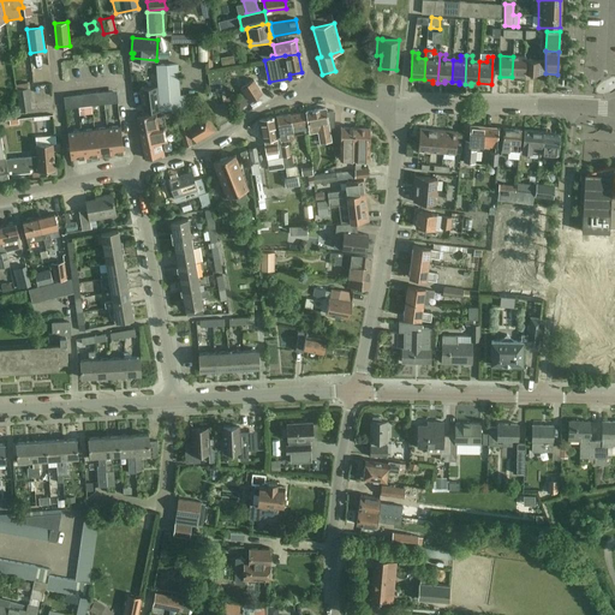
[(525,57),(513,57),(512,77),(525,78),(525,60),(525,57)]
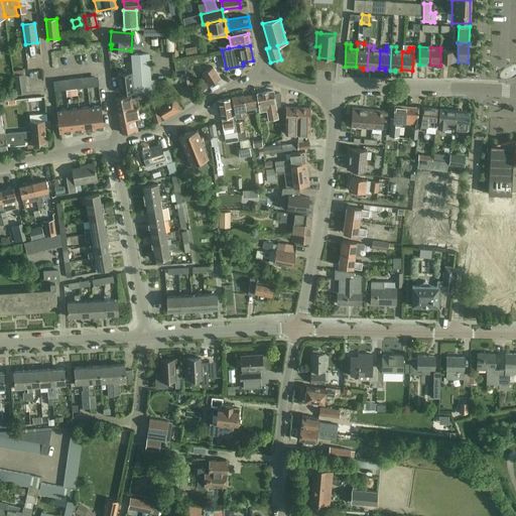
[(458,61),(458,50),(440,50),(440,61),(458,61)]
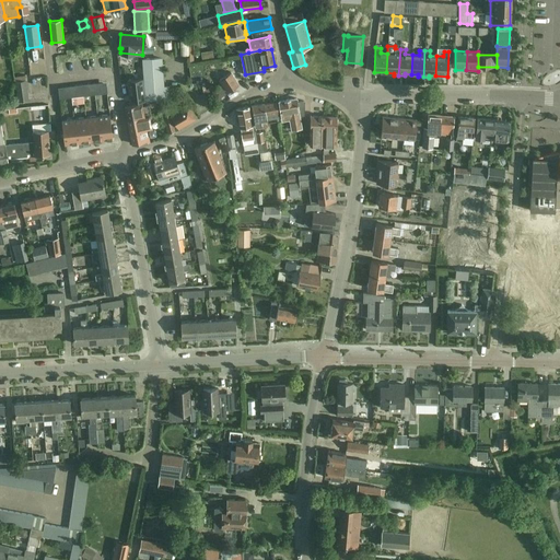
[(147,100),(163,98),(161,59),(143,60),(147,100)]
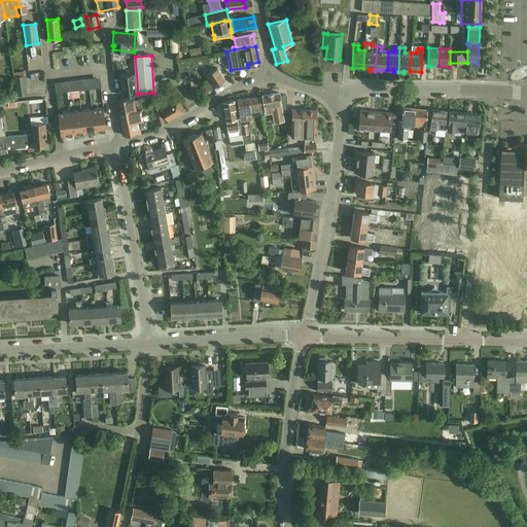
[(217,68),(206,75),(213,86),(224,79),(217,68)]
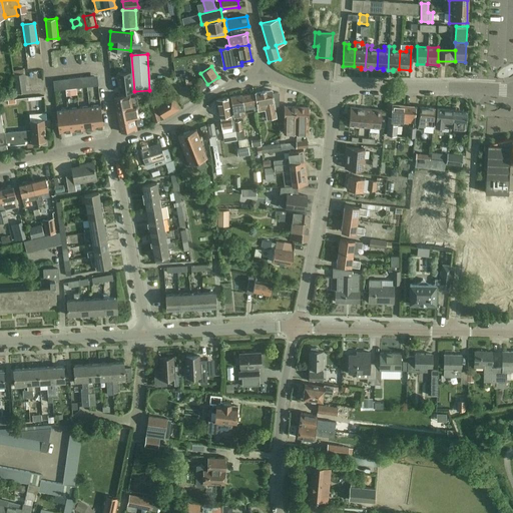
[(13,70),(16,93),(26,92),(23,69),(13,70)]
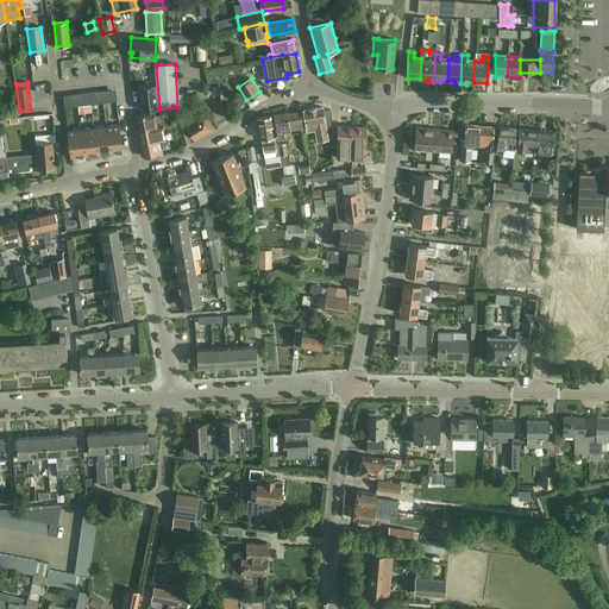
[(142,111),(157,110),(155,87),(138,88),(142,111)]
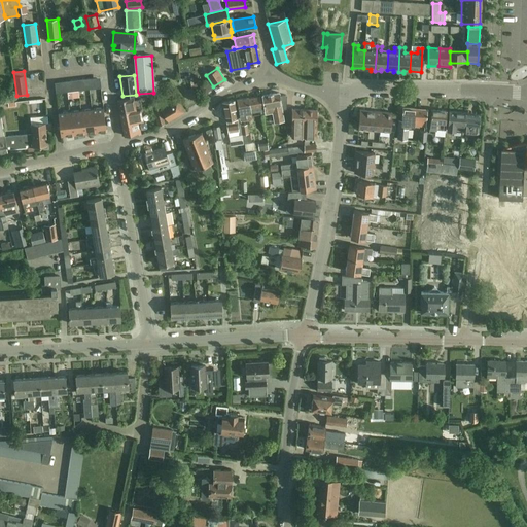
[(84,79),(77,80),(78,91),(86,90),(85,84),(92,83),(92,78),(84,79)]
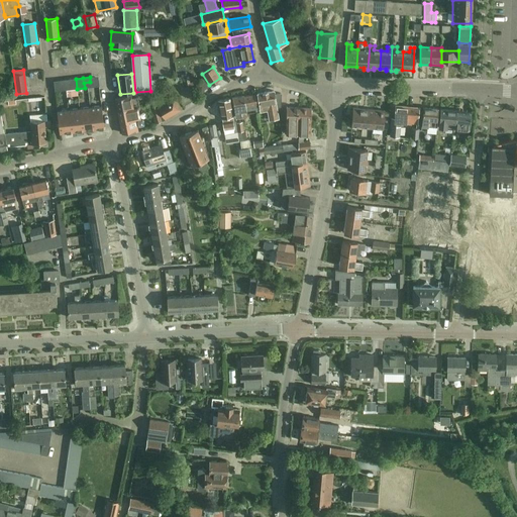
[(68,79),(62,80),(63,85),(69,84),(69,89),(77,89),(76,79),(68,79)]
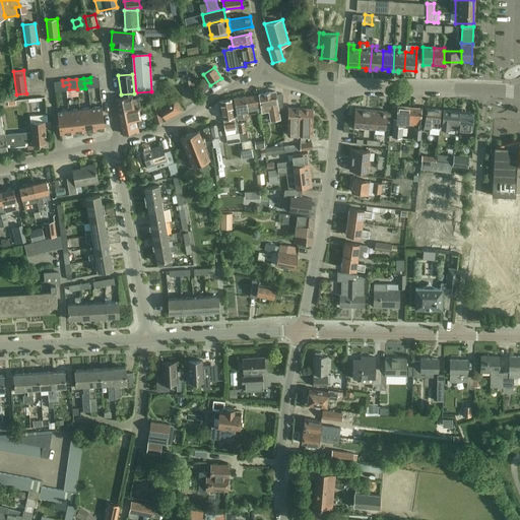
[(201,91),(208,87),(204,80),(197,84),(201,91)]
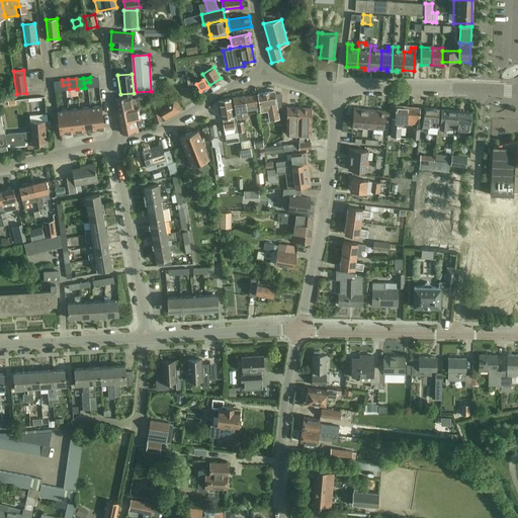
[(281,94),(275,95),(274,91),(258,94),(260,108),(261,111),(268,110),(269,120),(278,119),(276,108),(281,107),(281,94)]
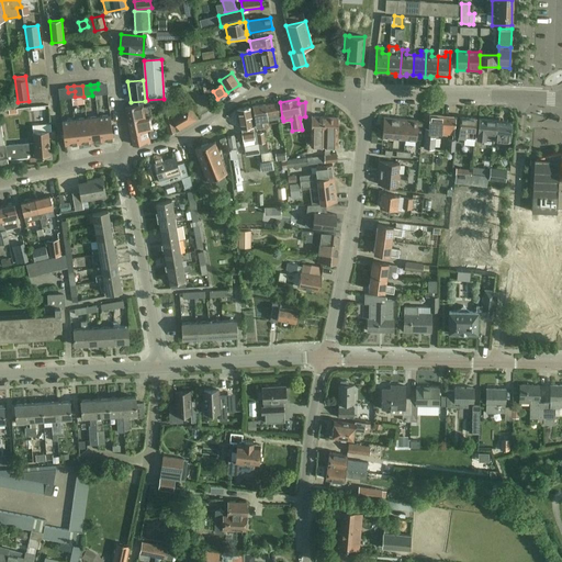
[(265,104),(268,120),(278,119),(278,122),(281,122),(278,102),(265,104)]
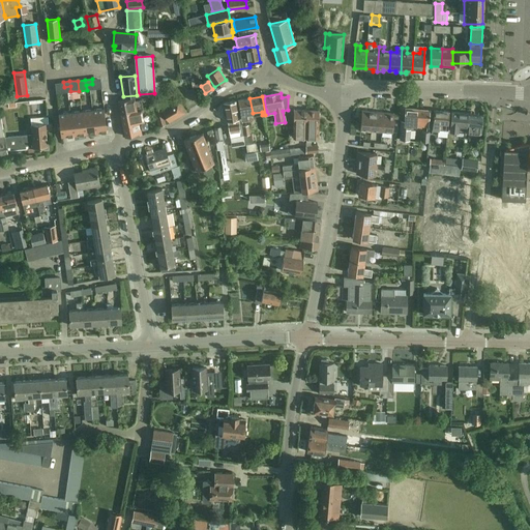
[(120,114),(143,110),(142,102),(136,105),(135,98),(118,101),(120,114)]
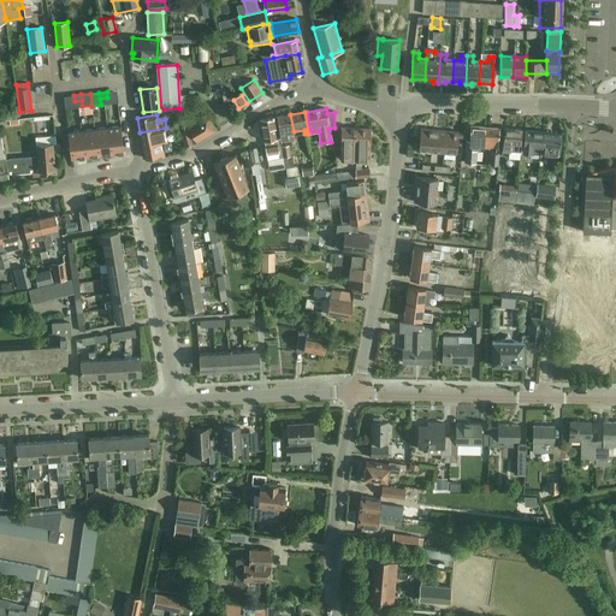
[(178,125),(185,123),(184,114),(176,116),(178,125)]
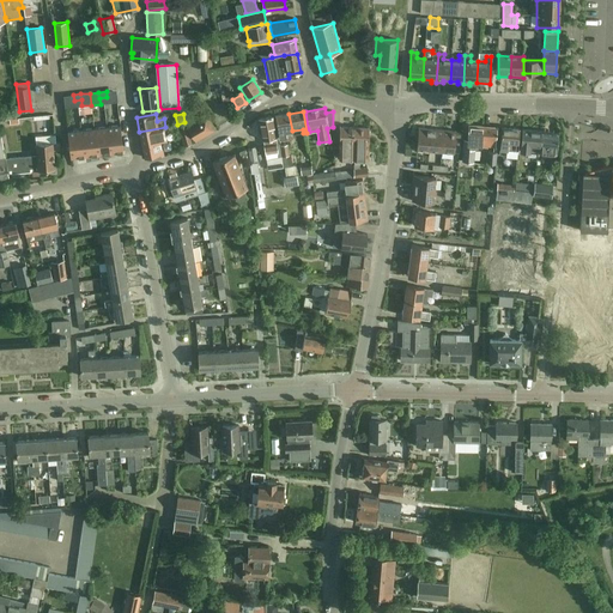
[(292,131),(289,114),(275,116),(279,139),(286,138),(286,140),(293,139),(292,132),(292,131)]
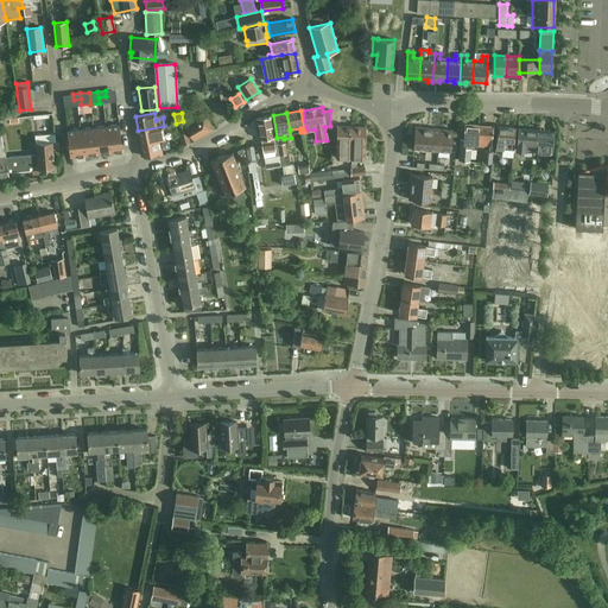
[(194,139),(213,128),(204,115),(185,126),(194,139)]
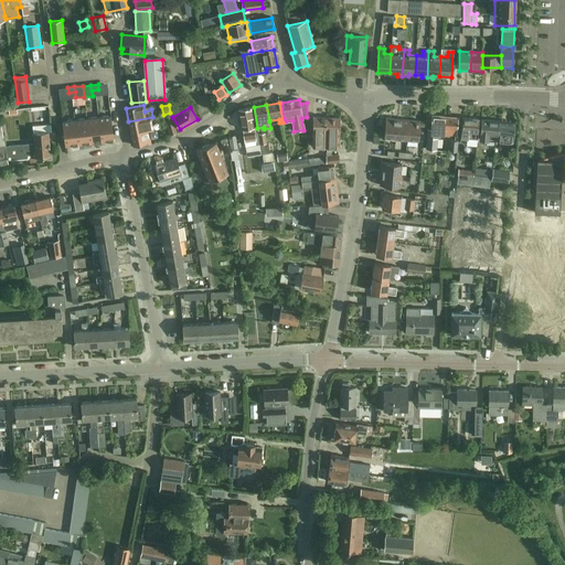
[(256,132),(252,107),(238,109),(242,129),(243,129),(244,135),(243,135),(245,147),(257,145),(255,132),(256,132)]
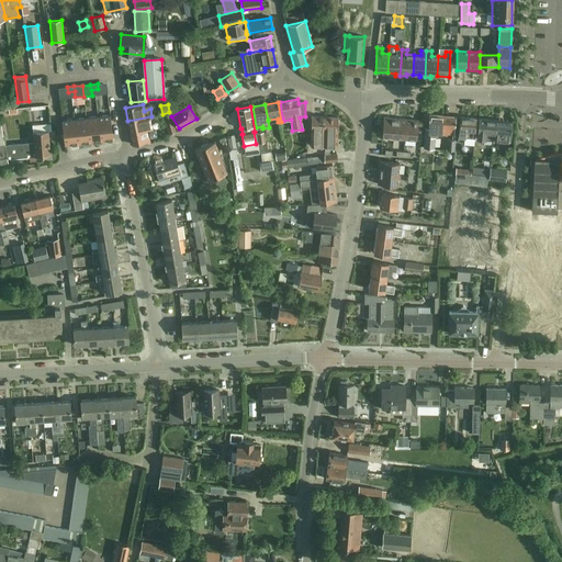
[(165,126),(173,125),(170,112),(169,112),(163,114),(165,126)]
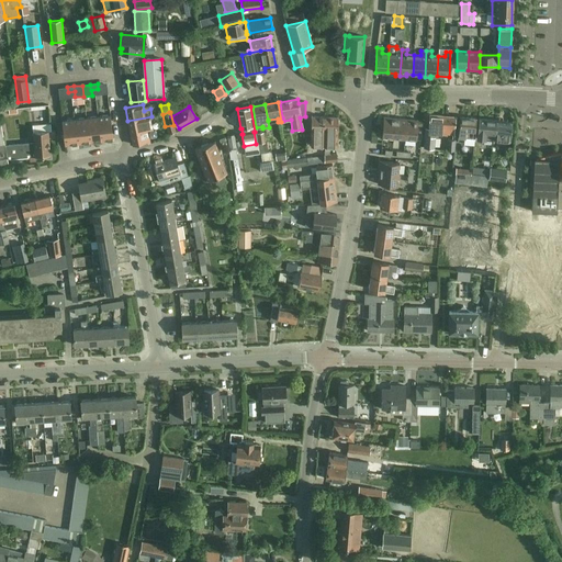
[(110,115),(98,116),(100,141),(113,139),(110,115)]
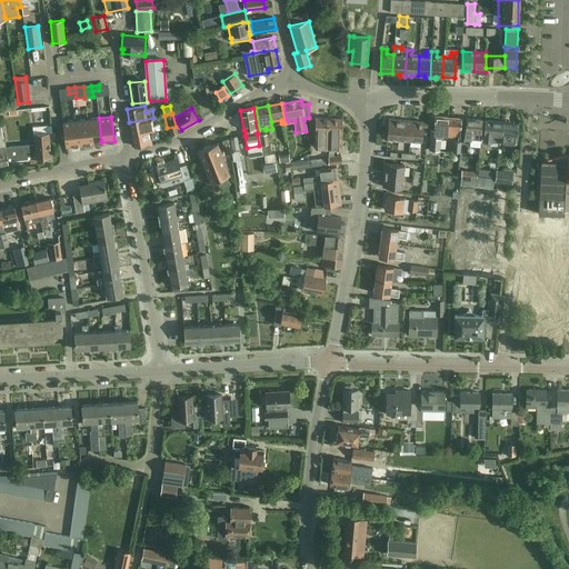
[(152,121),(156,120),(155,117),(153,118),(129,122),(132,135),(148,131),(155,130),(152,121)]
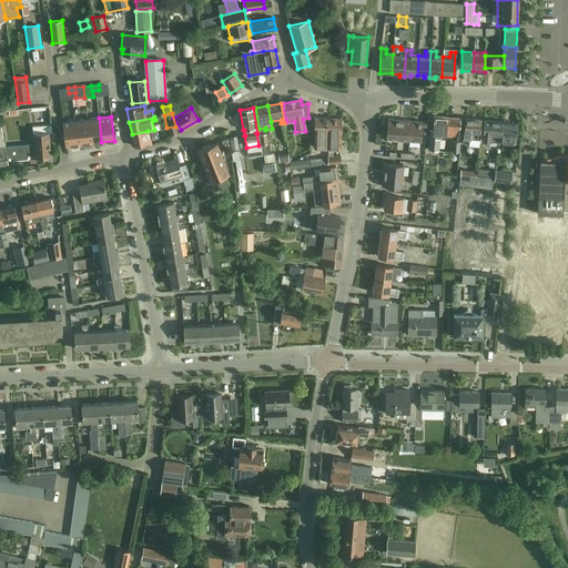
[(446,135),(447,118),(434,117),(433,130),(429,130),(427,150),(438,151),(439,134),(446,135)]
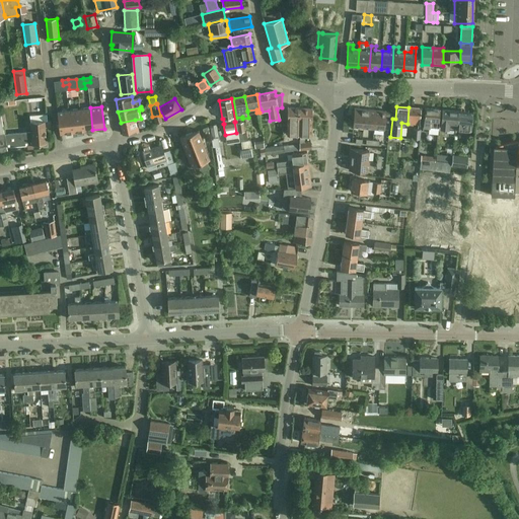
[(90,107),(79,108),(82,131),(92,130),(90,107)]
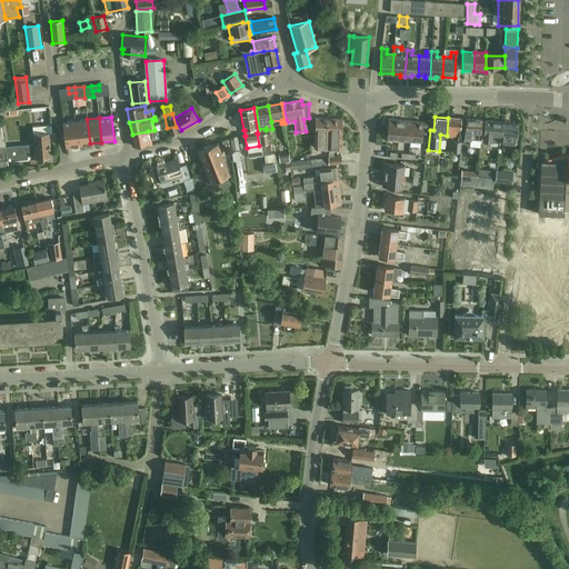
[(329,118),(315,118),(315,137),(315,148),(321,148),(328,148),(329,118)]
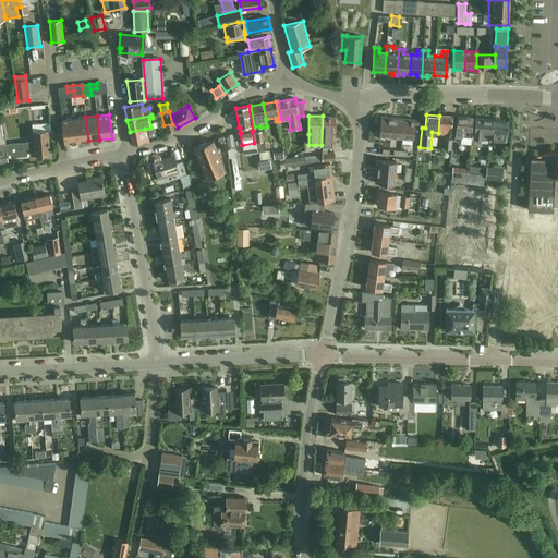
[(336,117),(323,116),(322,145),(335,145),(335,130),(336,130),(336,117)]
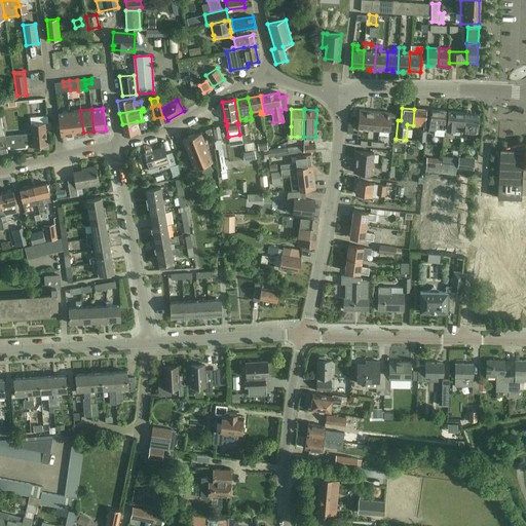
[(424,126),(426,110),(414,109),(413,125),(424,126)]
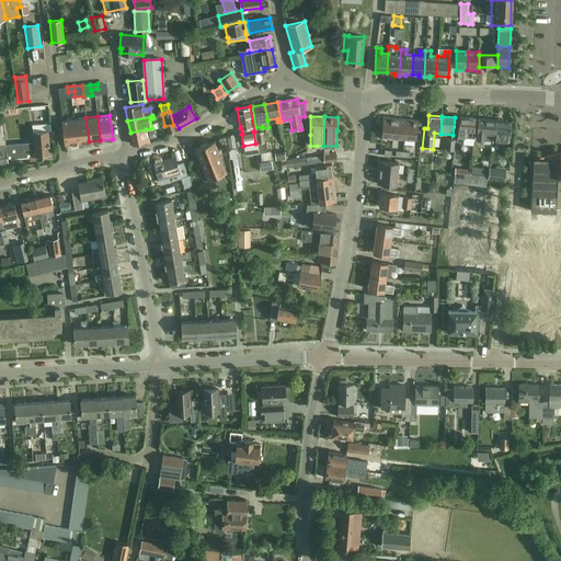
[(77,142),(79,142),(89,141),(86,117),(73,119),(77,142)]
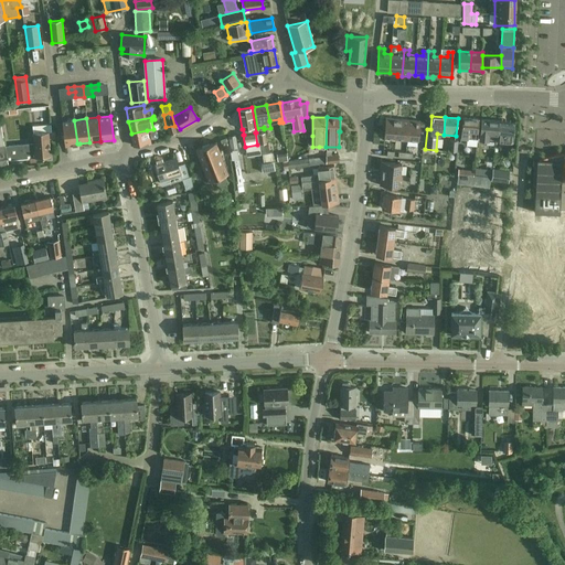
[(395,139),(397,119),(385,118),(384,138),(395,139)]
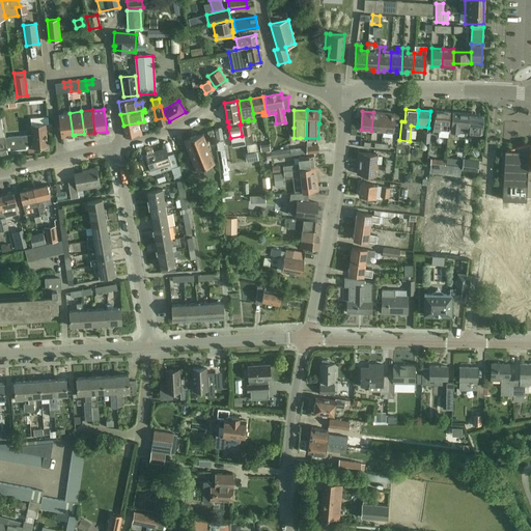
[(448,131),(450,112),(435,111),(432,130),(434,130),(434,133),(439,134),(438,137),(448,137),(448,131)]
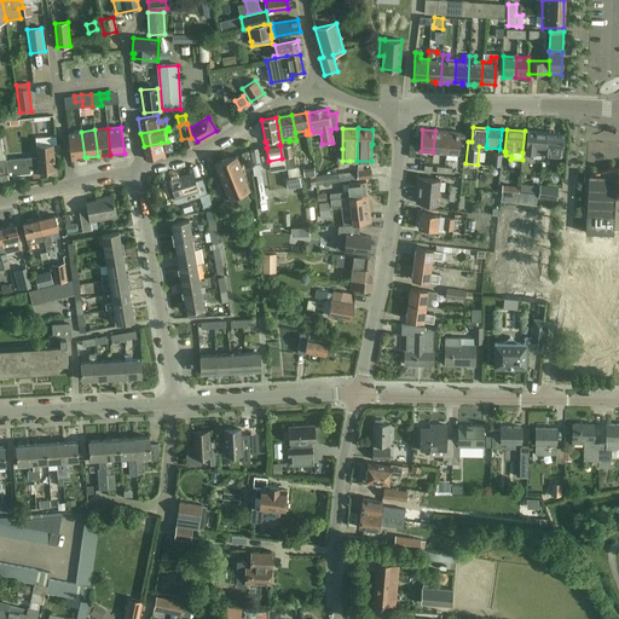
[(445,154),(447,132),(435,131),(433,152),(445,154)]
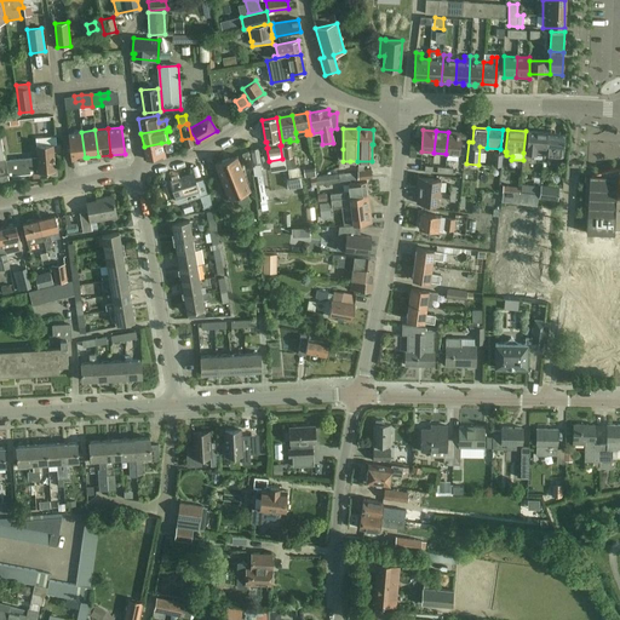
[(528,131),(527,145),(526,154),(533,154),(534,153),(537,154),(544,154),(546,133),(528,131)]
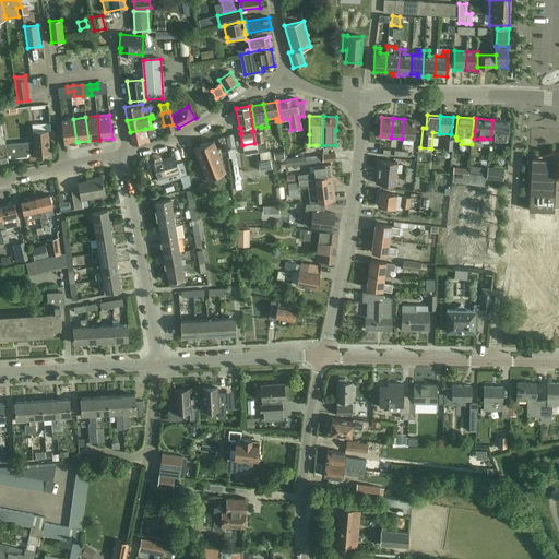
[(61,120),(64,144),(76,142),(73,119),(61,120)]
